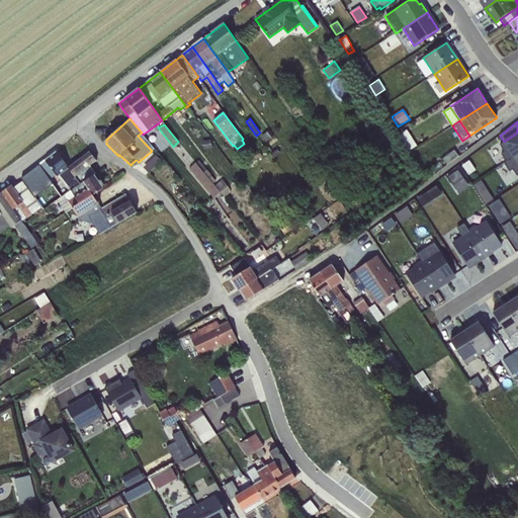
[(407,130),(400,135),(410,151),(417,146),(407,130)]
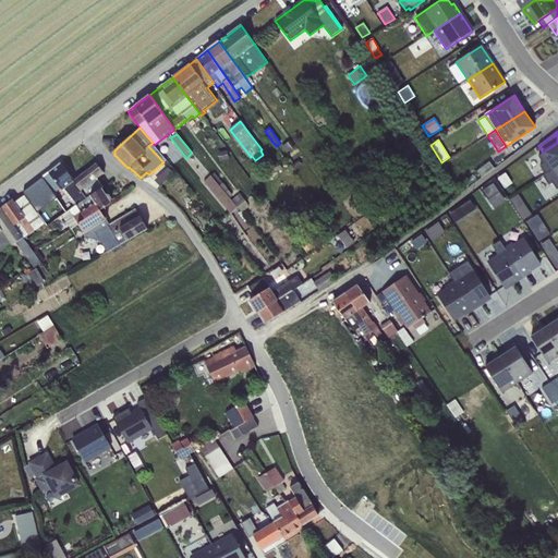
[(290,141),(281,146),(286,153),(294,147),(290,141)]
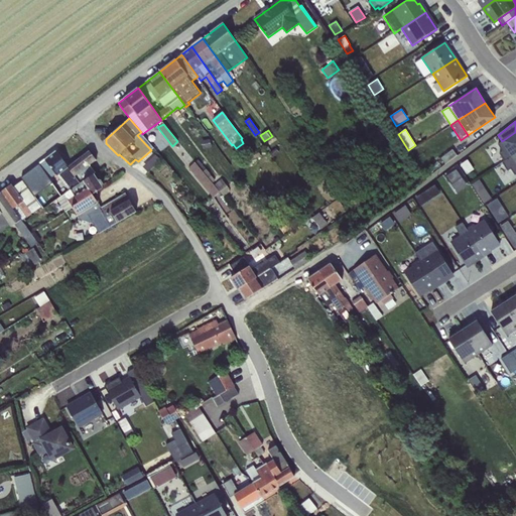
[(137,135),(151,150),(154,148),(142,134),(141,132),(137,135)]
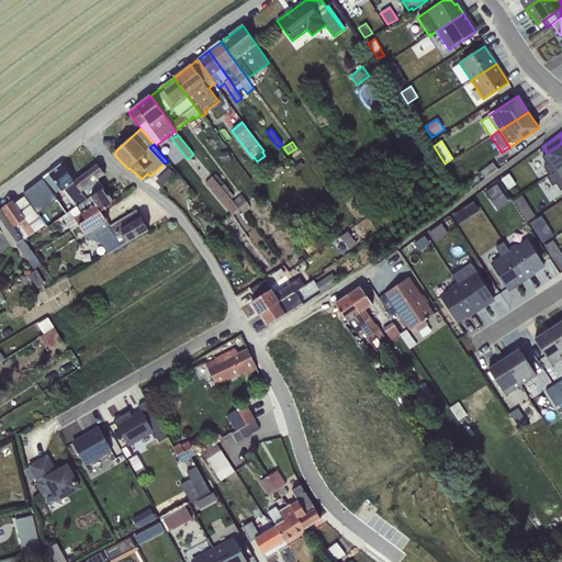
[(549,176),(561,167),(561,144),(547,154),(542,157),(547,165),(543,167),(549,176)]
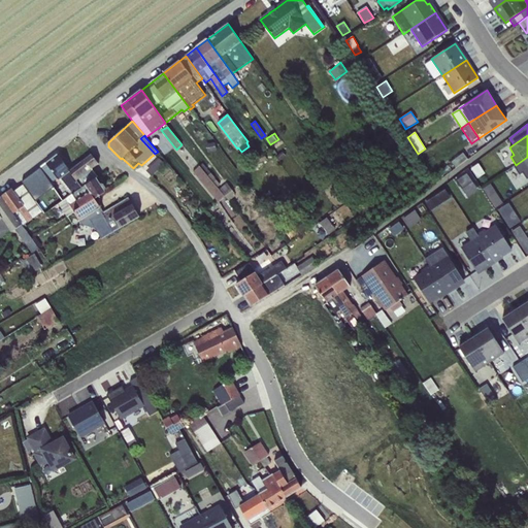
[(215,142),(205,144),(207,153),(217,151),(215,142)]
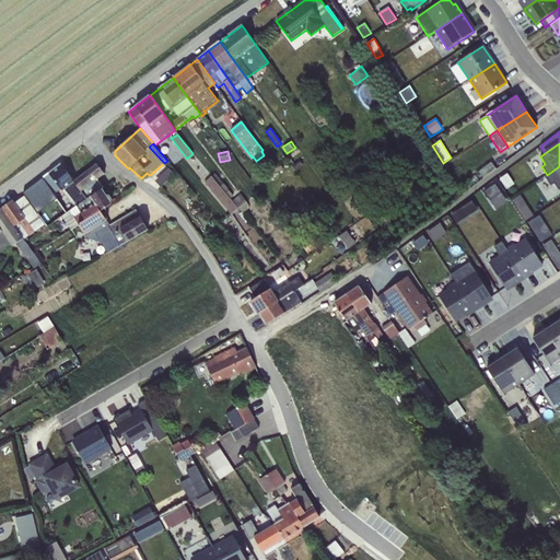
[(290,159),(288,160),(295,172),(303,166),(299,161),(294,164),(290,159)]
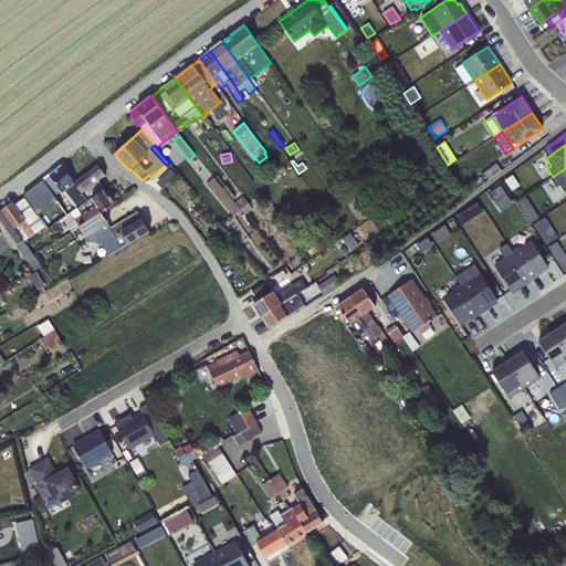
[(496,164),(483,174),(488,180),(501,170),(496,164)]
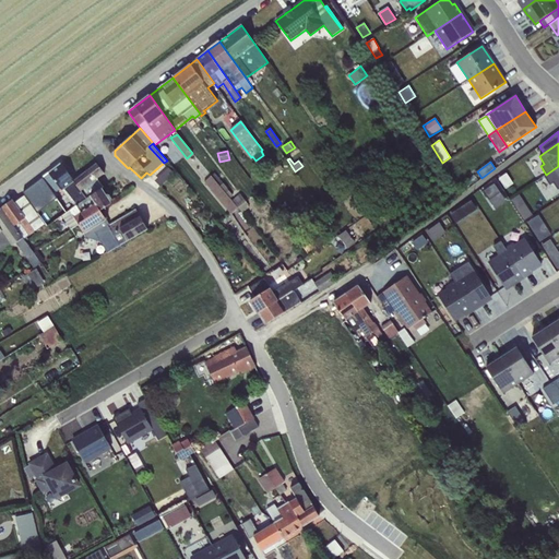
[(164,163),(150,175),(159,187),(174,174),(164,163)]
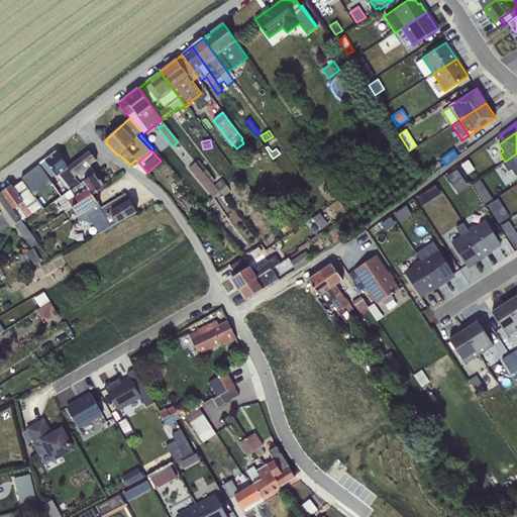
[(56,151),(39,165),(49,179),(56,174),(70,192),(81,184),(75,176),(68,167),(56,151)]
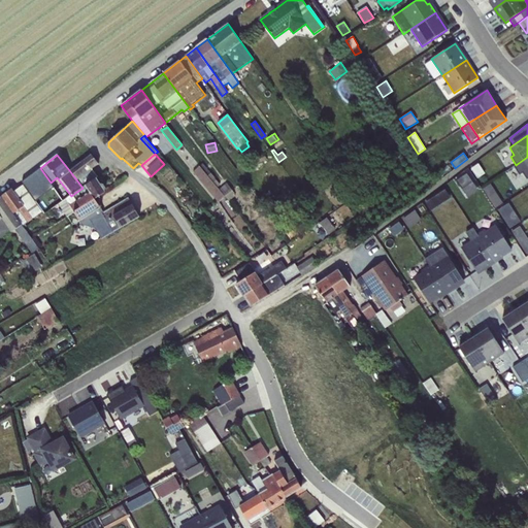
[(91,155),(69,170),(76,179),(92,169),(98,164),(92,155),(91,155)]
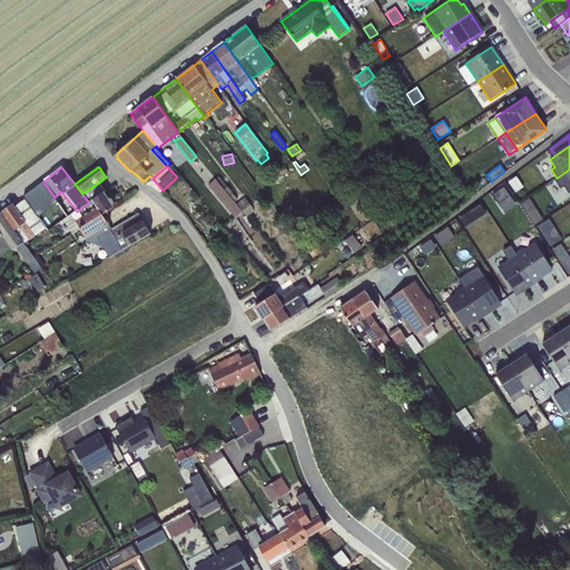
[(277,175),(273,179),(275,183),(290,173),(286,167),(281,172),(281,170),(276,173),(277,175)]
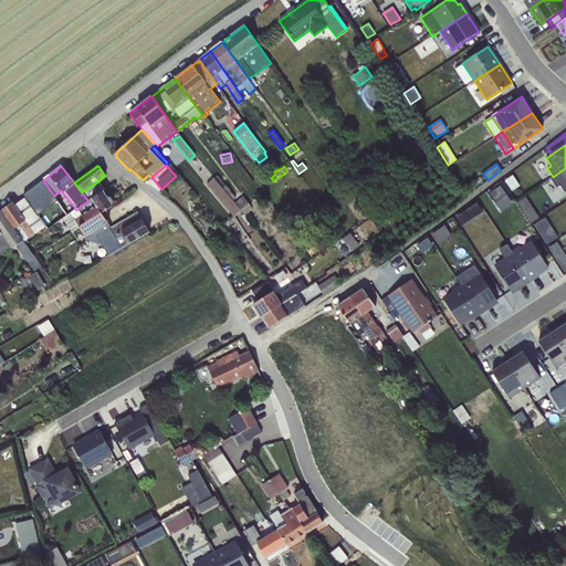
[(565,168),(553,177),(551,178),(557,188),(561,186),(565,192),(565,191),(565,168)]
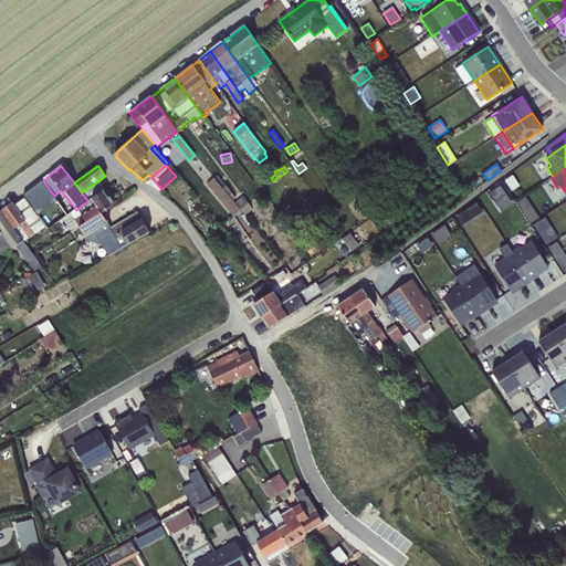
[(217,176),(213,178),(232,201),(236,198),(217,176)]
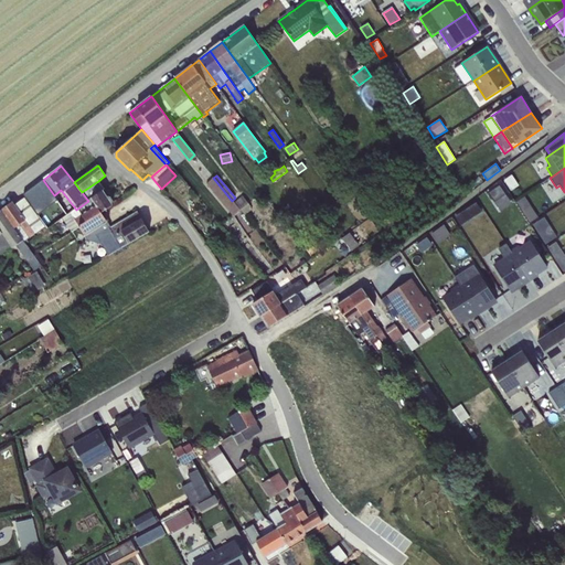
[(512,176),(504,180),(511,191),(518,187),(512,176)]
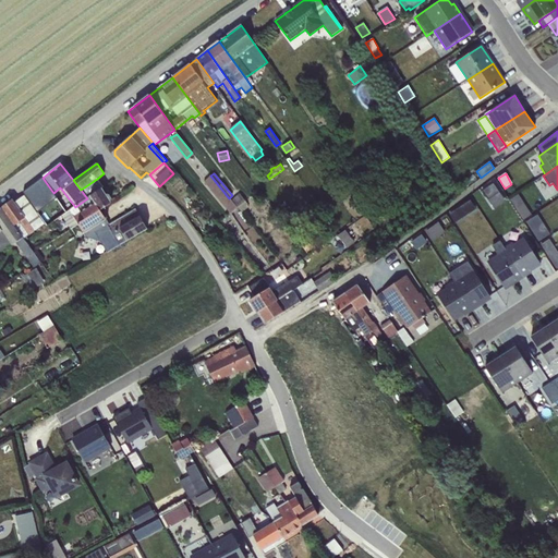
[(231,201),(229,198),(210,176),(204,181),(230,214),(237,208),(231,201)]
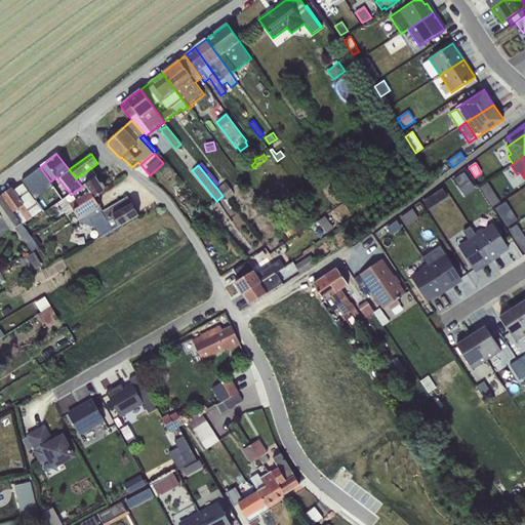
[(40,167),(32,173),(45,192),(53,187),(50,182),(40,167)]
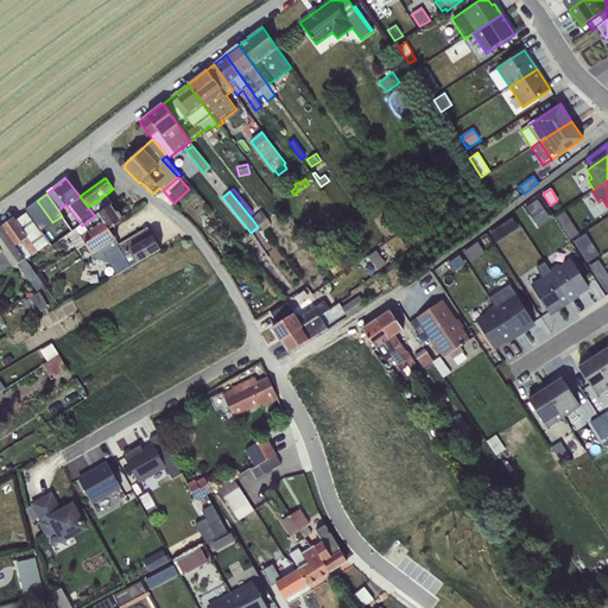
[(106,195),(88,207),(95,216),(111,206),(113,204),(106,195)]
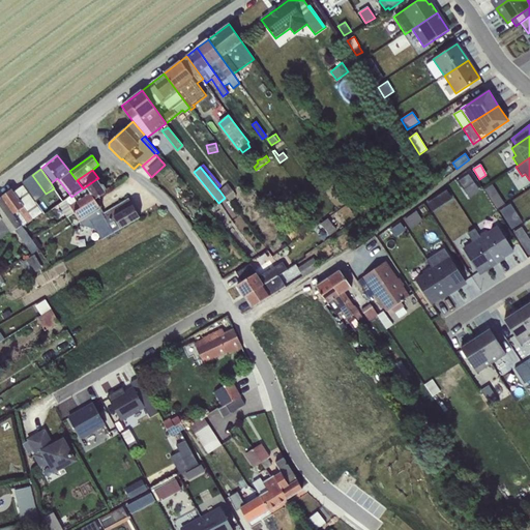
[(468,174),(458,181),(464,189),(474,182),(468,174)]
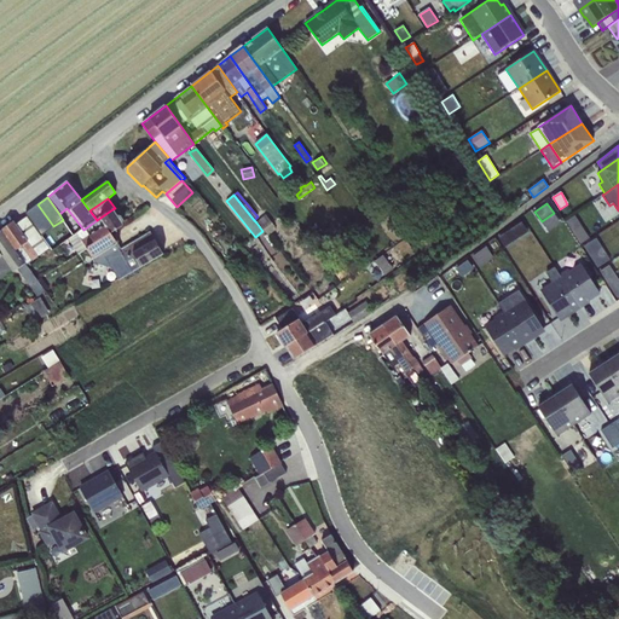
[(53,226),(38,204),(25,213),(28,217),(41,236),(53,226)]
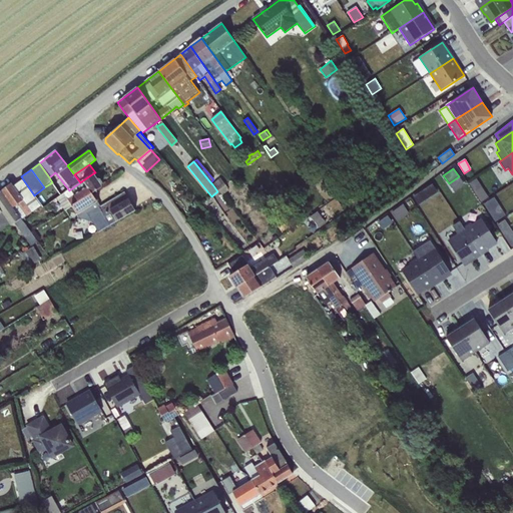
[(69,190),(57,198),(64,210),(72,206),(92,192),(102,186),(101,185),(102,182),(100,179),(97,178),(93,173),(80,182),(69,190)]
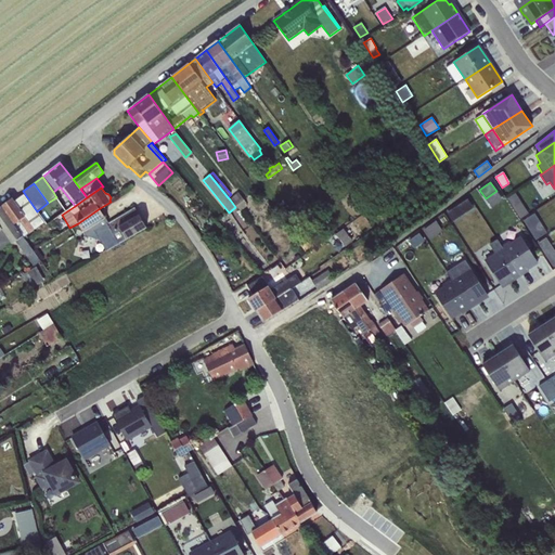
[(497,191),(486,198),(491,207),(502,199),(497,191)]
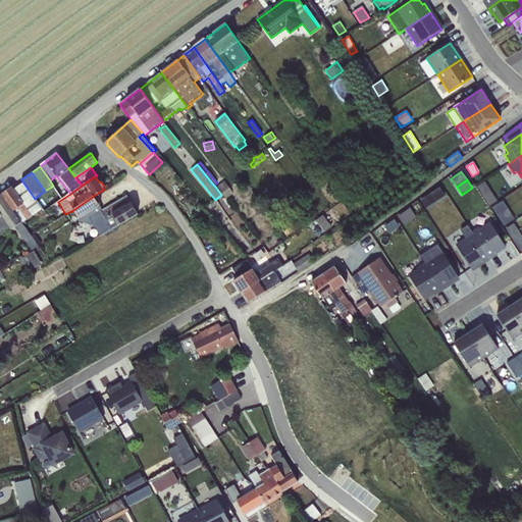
[(223,180),(216,188),(221,195),(222,194),(225,198),(231,193),(223,180)]
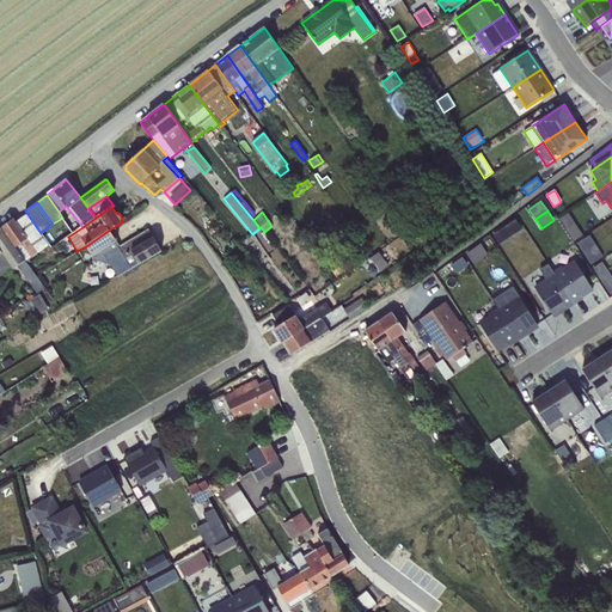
[(568,213),(560,218),(574,242),(583,236),(568,213)]
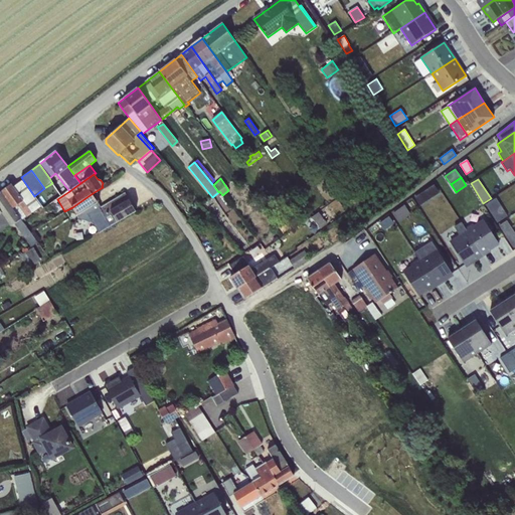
[(23,180),(13,187),(32,213),(41,206),(34,196),(23,180)]
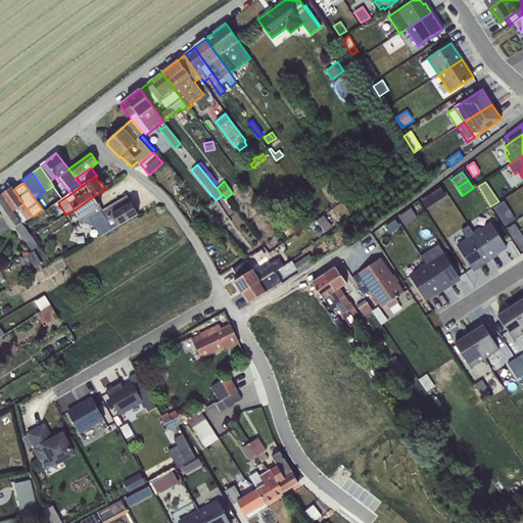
[(12,187),(1,195),(22,224),(33,217),(13,190),(12,187)]
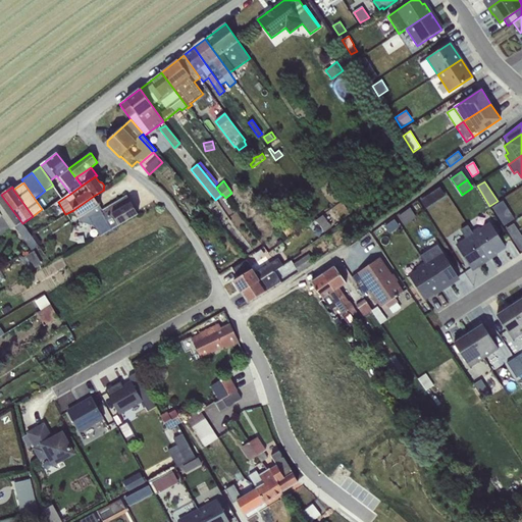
[(439,187),(420,199),(426,208),(446,195),(439,187)]
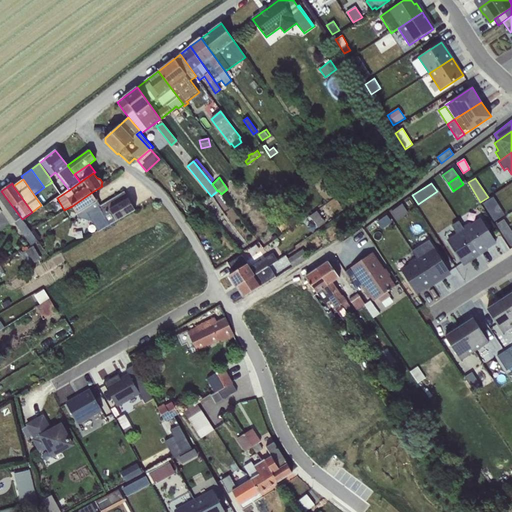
[(1,191),(0,191),(0,208),(12,224),(14,223),(30,244),(37,240),(22,219),(1,191)]
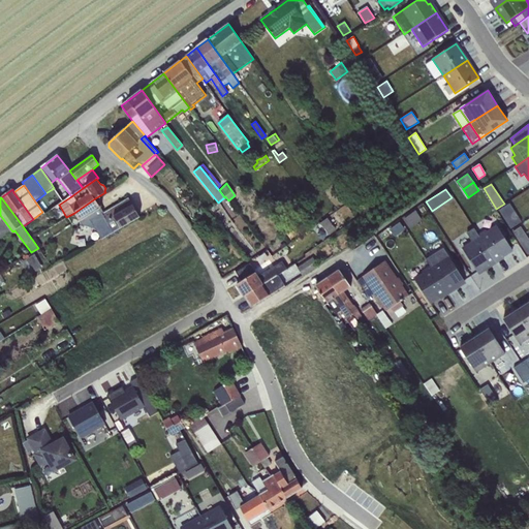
[(95,198),(74,213),(82,224),(95,228),(101,239),(139,217),(128,198),(103,212),(95,198)]
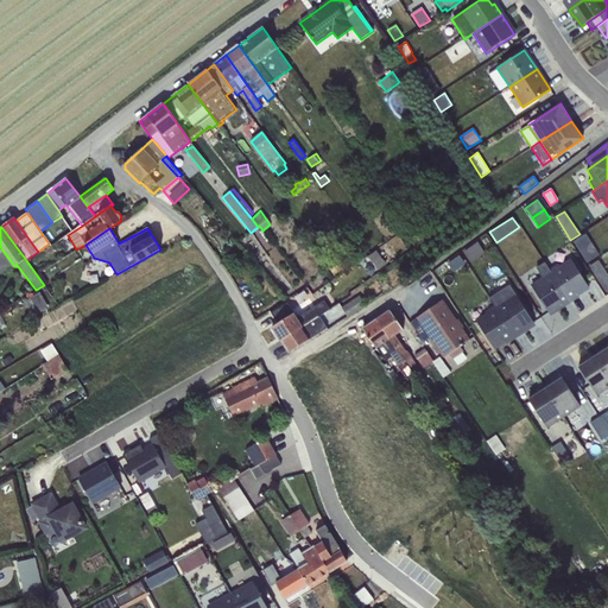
[(587,233),(574,241),(587,263),(600,254),(587,233)]
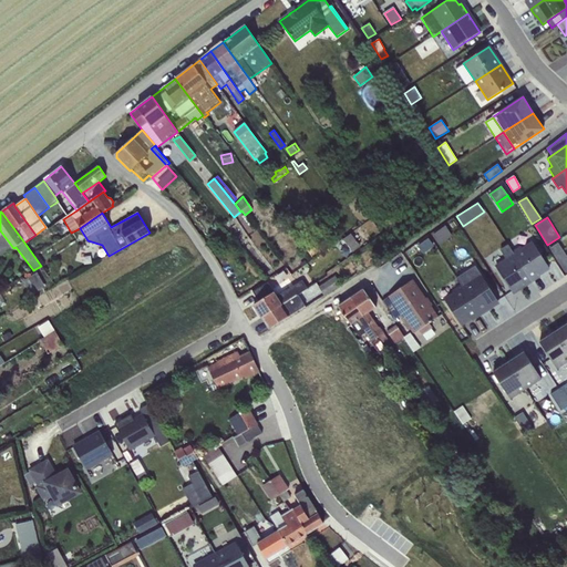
[(445,226),(433,235),(441,244),(452,236),(445,226)]
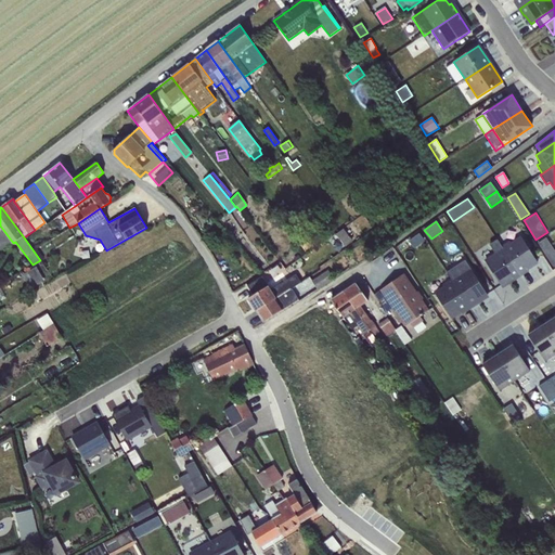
[(13,243),(0,226),(0,250),(1,252),(13,243)]
